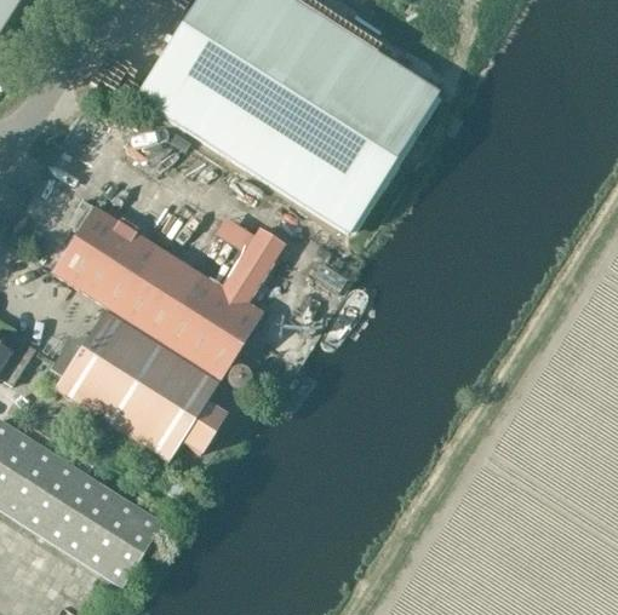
[(0,0),(0,30),(19,0),(0,0)]
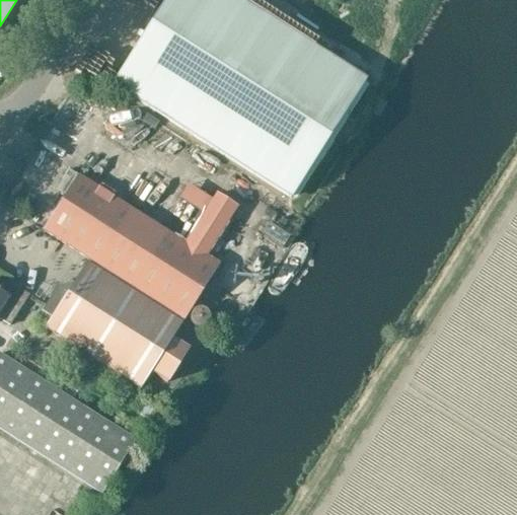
[(165,0),(115,81),(292,194),(366,78),(242,0),(165,0)]
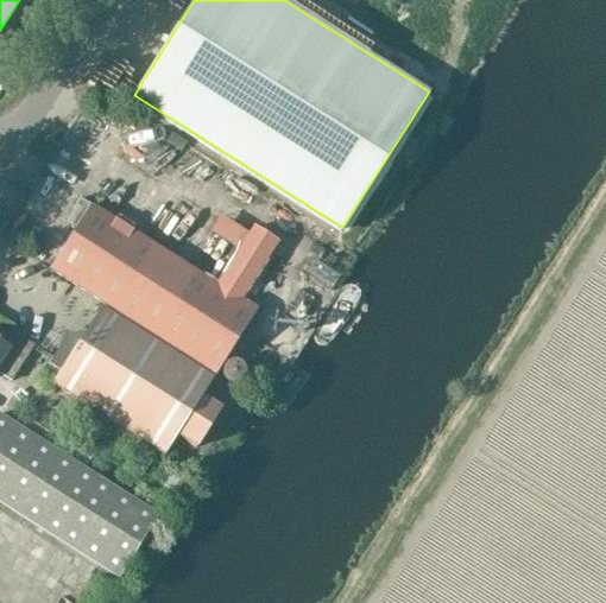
[(93,129),(117,121),(113,110),(90,118),(93,129)]
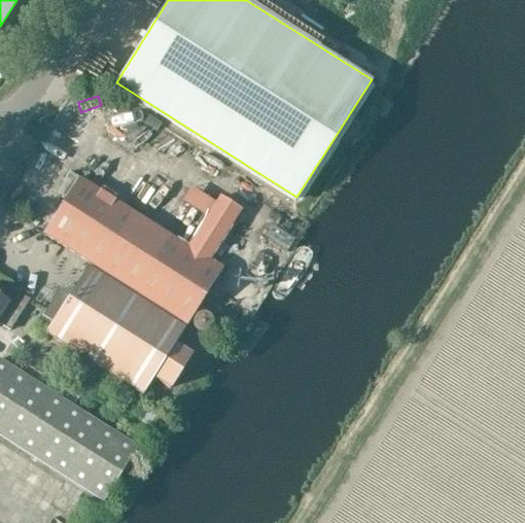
[(131,129),(128,137),(150,144),(153,136),(131,129)]
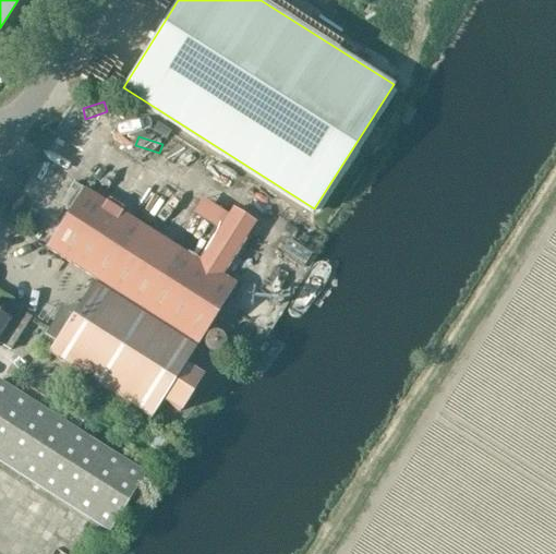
[(145,169),(140,178),(164,193),(169,183),(145,169)]
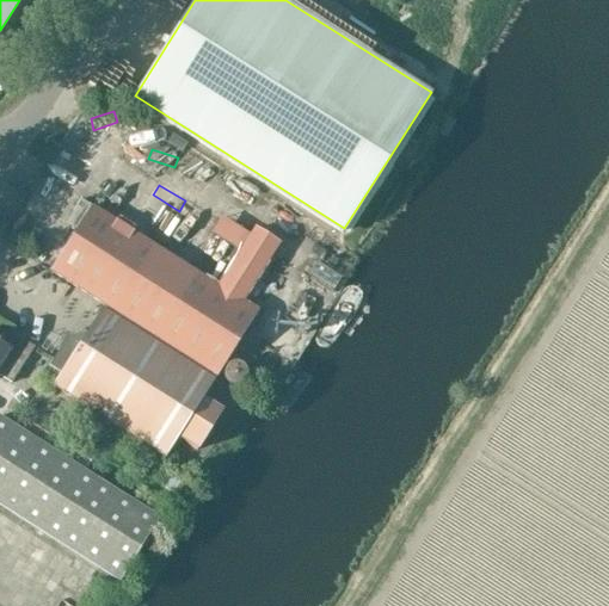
[(93,204),(53,269),(217,373),(258,309),(243,300),(281,240),(257,224),(252,232),(243,248),(232,265),(220,284),(93,204)]
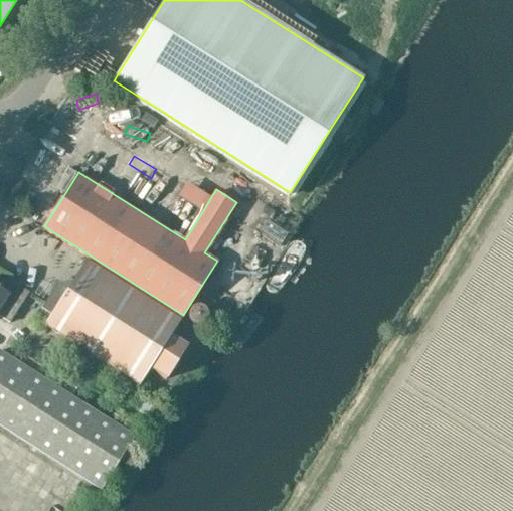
[(55,285),(35,317),(140,383),(151,366),(168,376),(188,344),(171,333),(181,318),(88,259),(66,292),(55,285)]
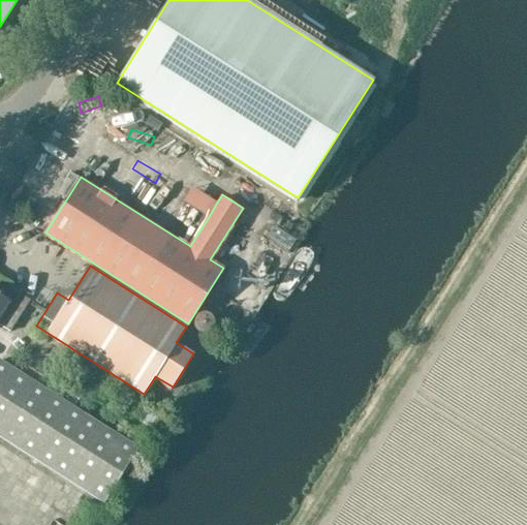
[(0,322),(10,330),(30,299),(7,284),(1,296),(0,295),(0,322)]
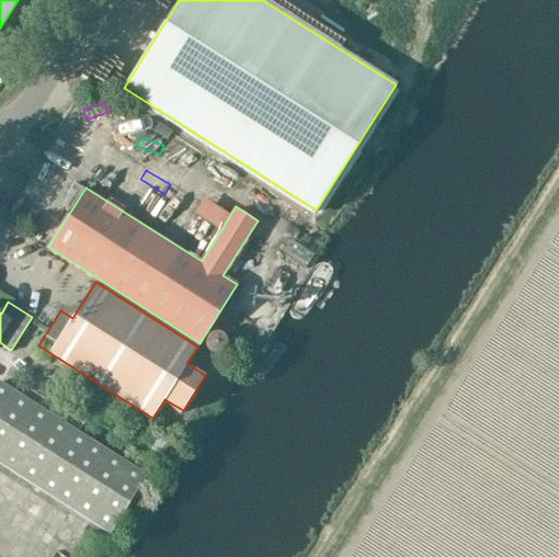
[(221,329),(219,329),(216,329),(215,330),(213,331),(212,333),(209,336),(209,337),(208,339),(208,341),(209,343),(210,345),(212,348),(213,349),(215,349),(217,350),(220,350),(221,350),(224,349),(226,348),(228,345),(229,343),(229,341),(230,340),(229,338),(229,336),(228,333),(227,332),(225,331),(224,330),(221,329)]
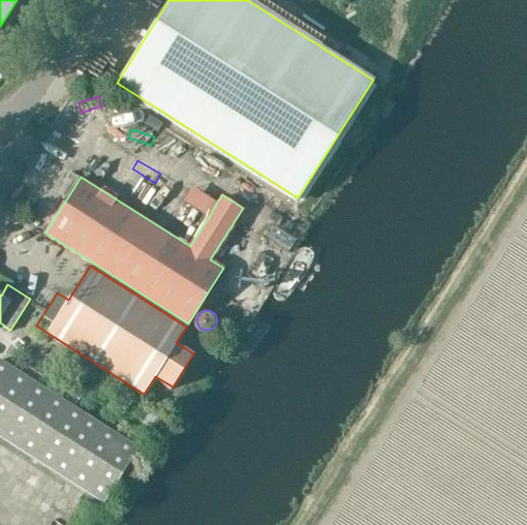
[(0,358),(0,431),(107,499),(142,445),(1,357),(0,358)]
